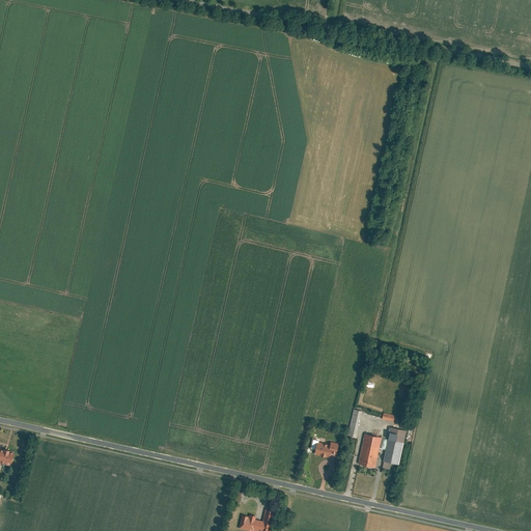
[(359,410),(354,409),(348,436),(354,437),(359,410)]
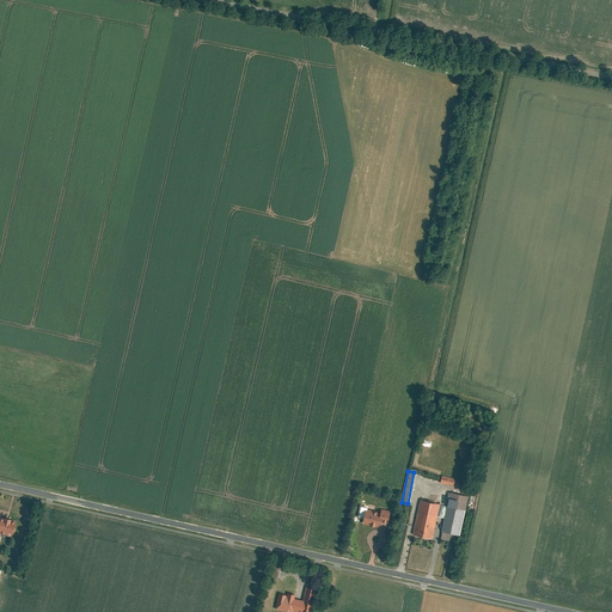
[(469,496),(451,493),(442,531),(460,534),(469,496)]
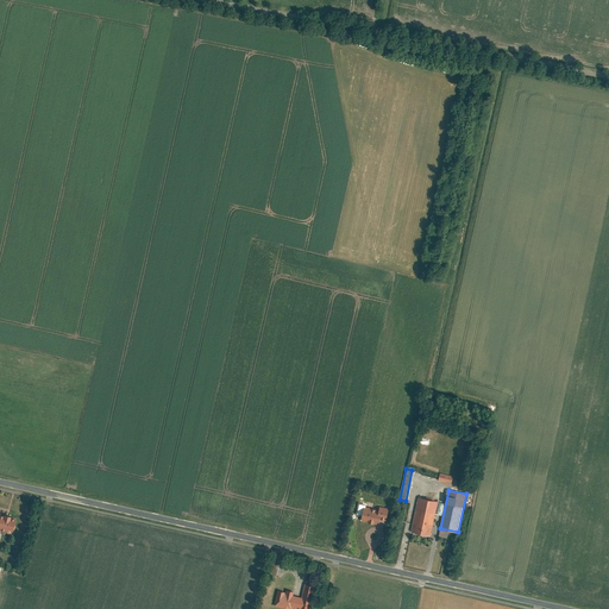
[(438,501),(419,497),(412,531),(431,534),(438,501)]
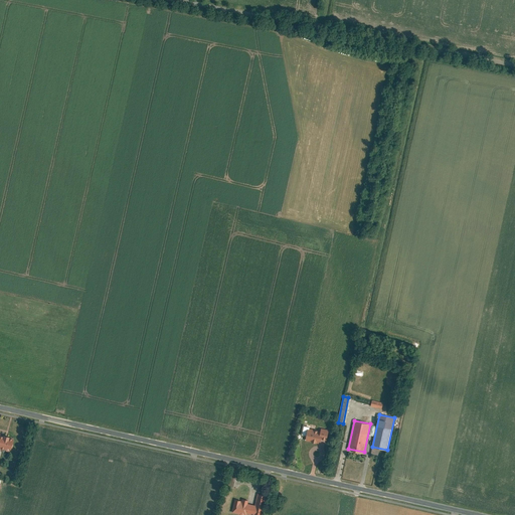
[(321,433),(309,430),(307,440),(322,443),(323,435),(328,436),(329,430),(322,428),(321,433)]
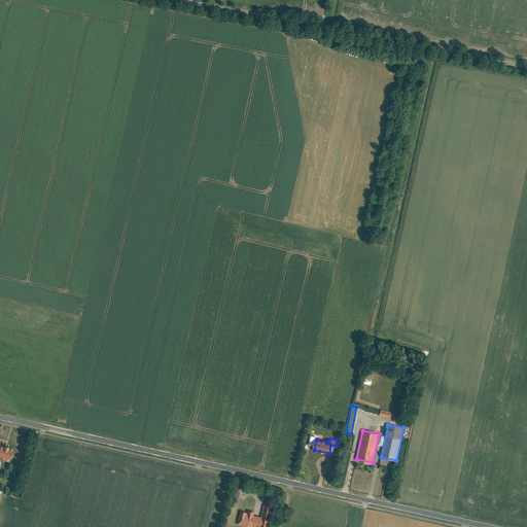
[(0,444),(0,443),(0,458),(10,460),(13,449),(9,448),(9,447),(3,445),(3,446),(0,445),(0,444)]
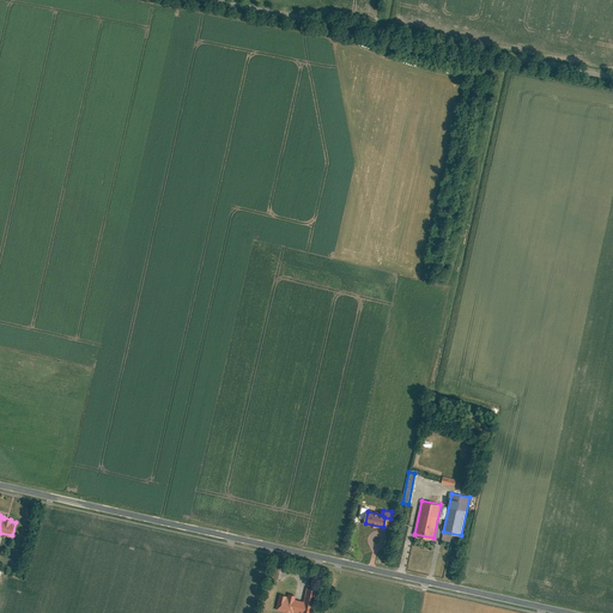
[(316,589),(307,587),(304,600),(280,596),(278,610),(295,612),(295,611),(302,612),(303,611),(311,612),(316,589)]
